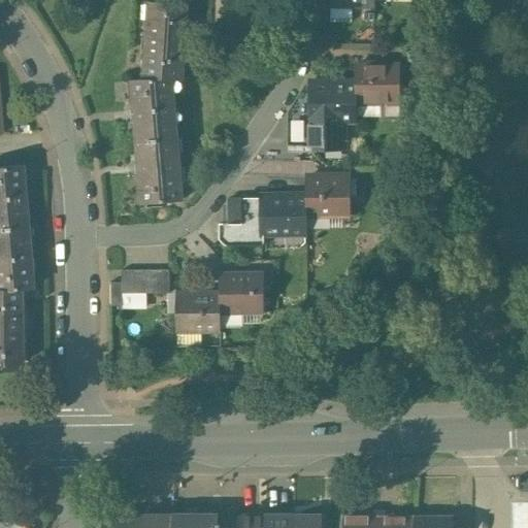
[(146,31),(143,78),(132,79),(134,110),(139,172),(141,203),(179,200),(168,77),(182,78),(187,4),(151,1),(149,23),(147,23),(146,31)]
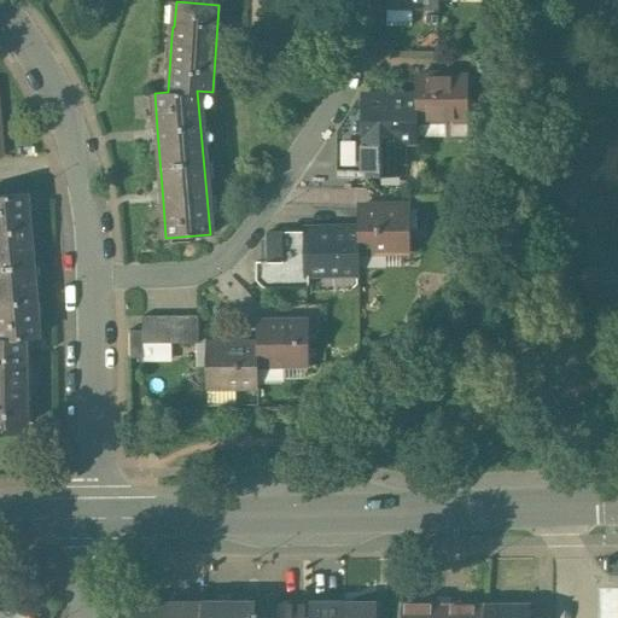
[(468,76),(417,76),(417,98),(417,121),(444,121),(468,121),(468,76)]
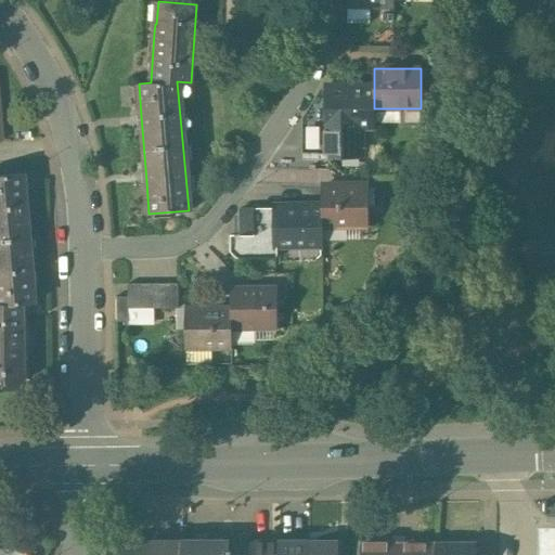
[(339,88),(327,88),(327,117),(327,128),(328,128),(359,128),(374,128),(374,108),(374,88),(362,88),(339,88)]
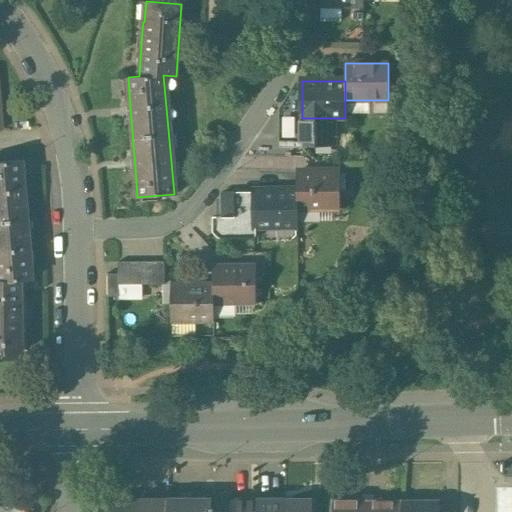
[(388,100),(368,100),(369,116),(388,116),(388,100)]
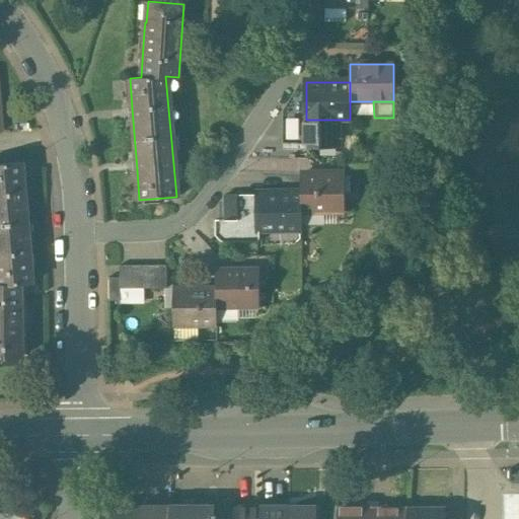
[(306,120),(306,109),(283,110),(282,123),(307,123),(307,120),(306,120)]
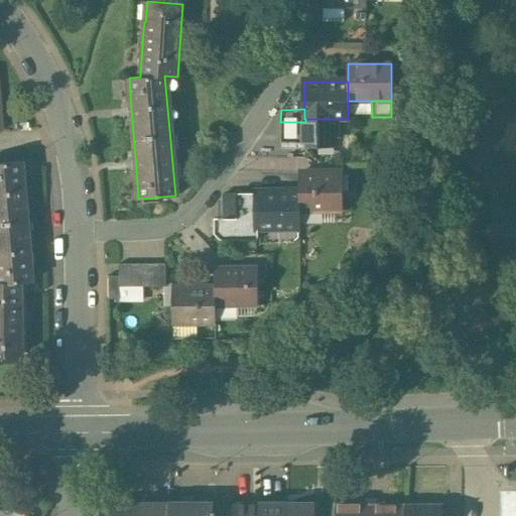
[(334,119),(305,119),(305,122),(305,135),(309,135),(309,136),(314,142),(334,142),(334,119)]
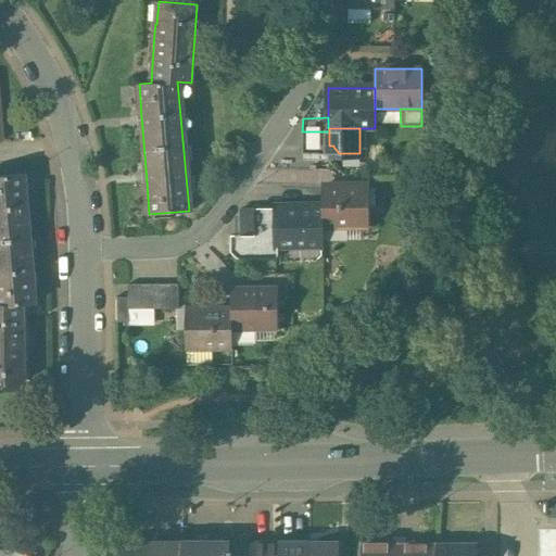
[(329,146),(329,131),(302,131),(302,153),(329,153),(329,146)]
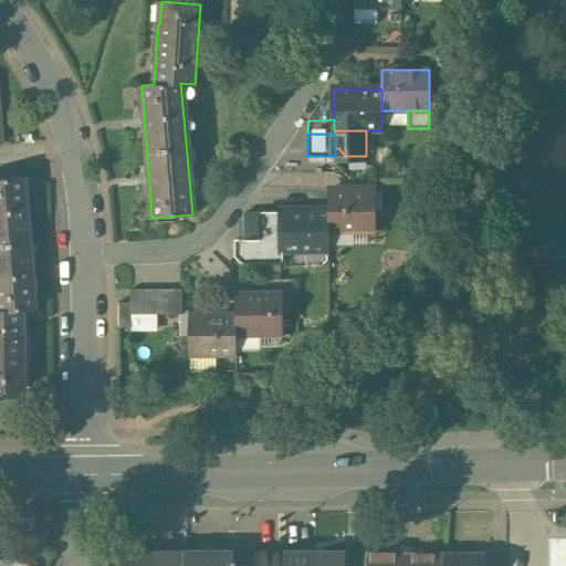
[(17,177),(0,178),(0,390),(14,390),(14,367),(18,367),(18,359),(18,350),(13,350),(12,328),(17,328),(17,308),(30,308),(27,275),(20,210),(17,177)]
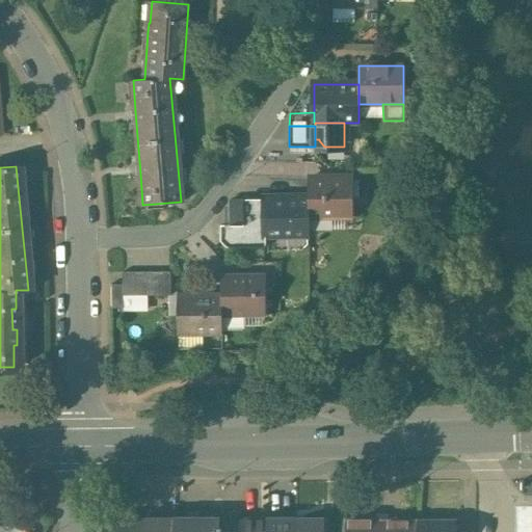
[(352,180),(309,180),(309,198),(309,218),(352,218),(352,180)]
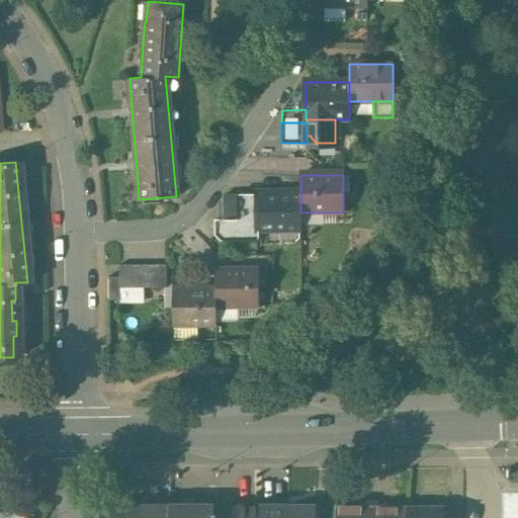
[(300,193),(257,193),(257,194),(257,231),(258,231),(300,230),(300,212),(300,193)]
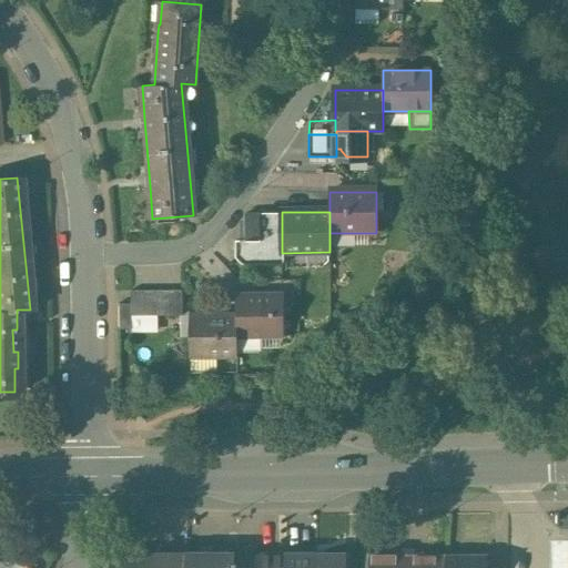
[(282,213),(259,213),(259,214),(259,241),(244,241),(235,241),(235,257),(242,264),(283,264),(283,253),(282,253),(282,213)]
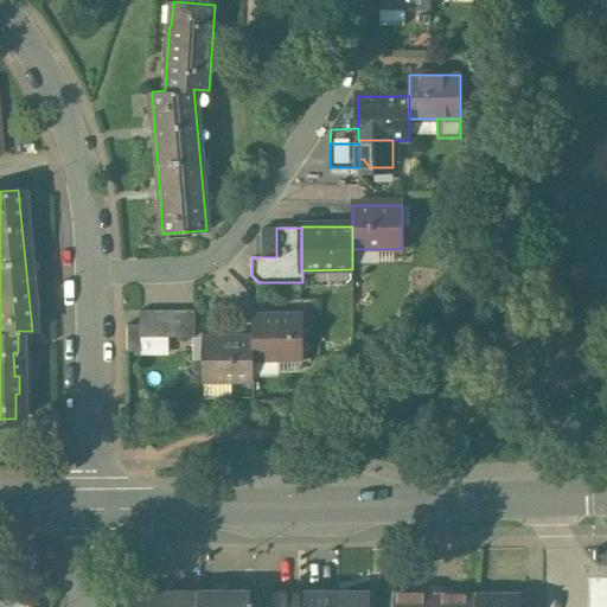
[(276,229),(261,229),(261,257),(276,257),(276,229)]
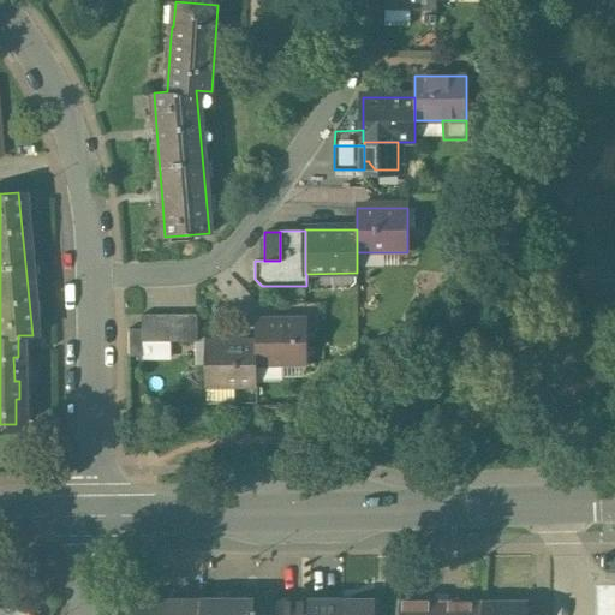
[(155,342),(155,316),(141,316),(141,330),(142,344),(155,342)]
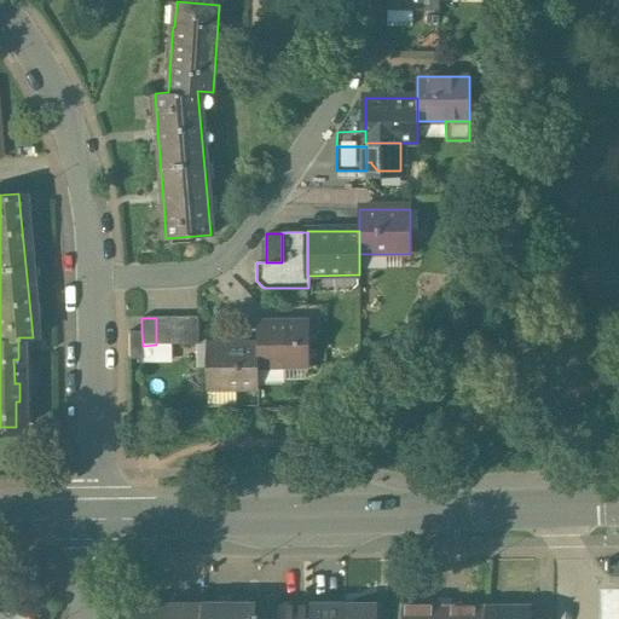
[(171,345),(171,318),(156,318),(156,345),(171,345)]
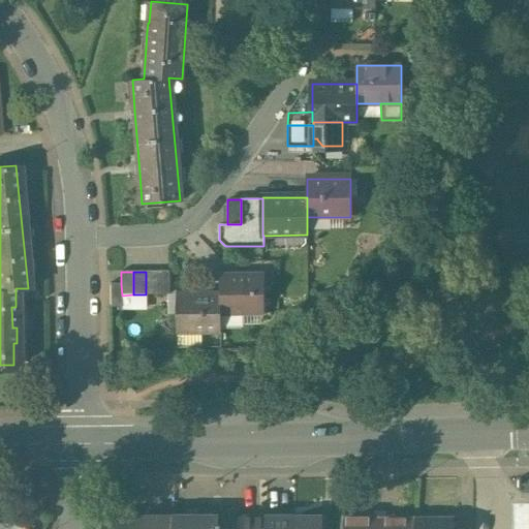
[(157,272),(146,272),(146,294),(157,294),(157,272)]
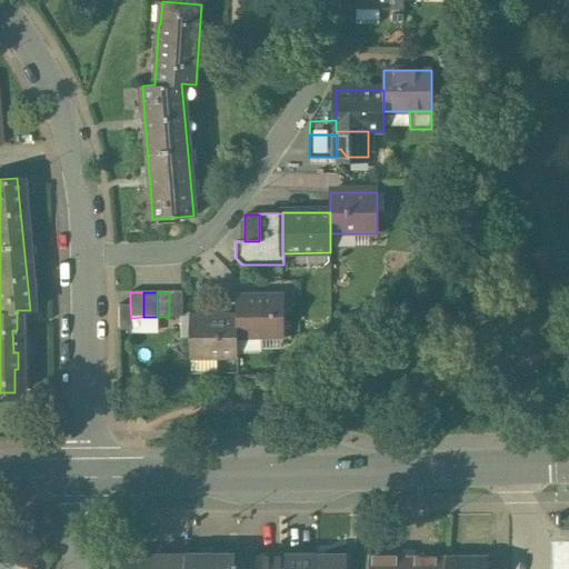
[(182,317),(181,292),(169,292),(169,317),(182,317)]
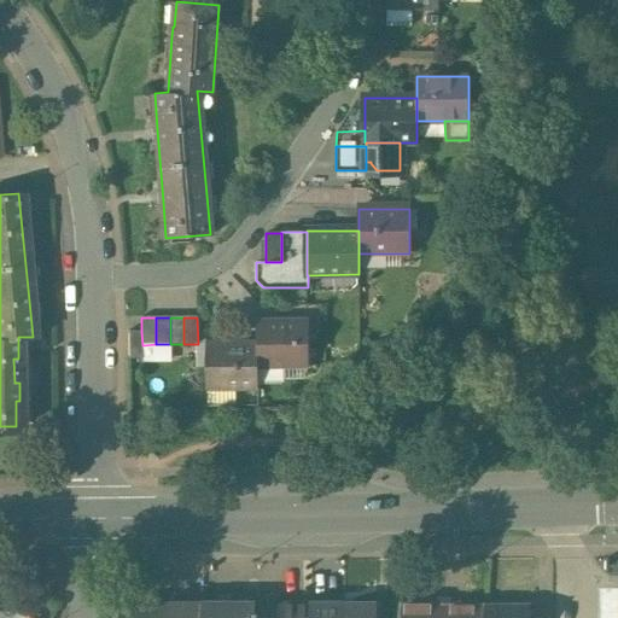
[(309,321),(256,322),(256,344),(257,344),(257,366),(310,366),(309,321)]
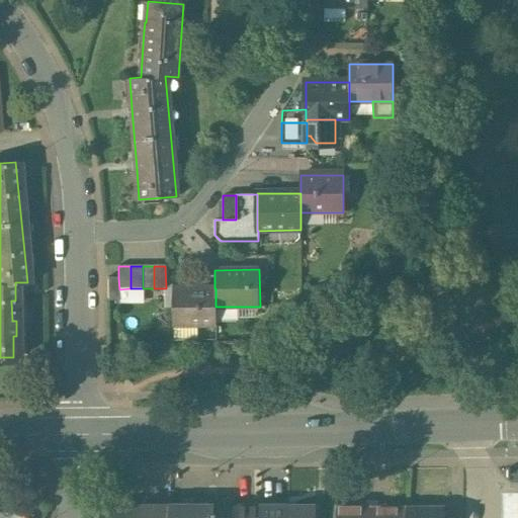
[(119,289),(118,278),(106,278),(107,301),(119,301),(119,289)]
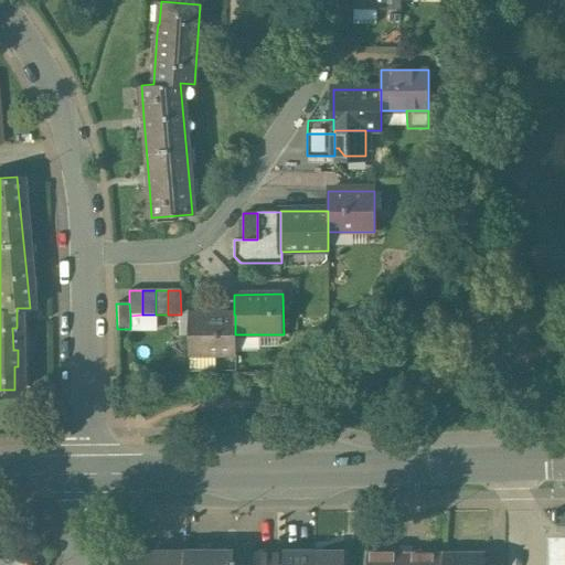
[(234,315),(189,315),(189,355),(235,355),(235,334),(235,315),(234,315)]
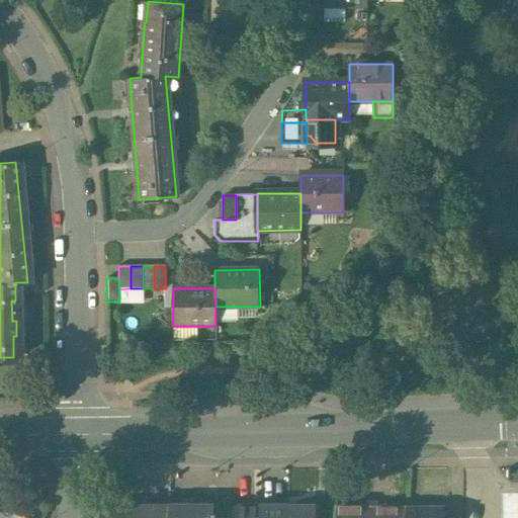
[(501,517),(517,517),(517,492),(501,493),(501,517)]
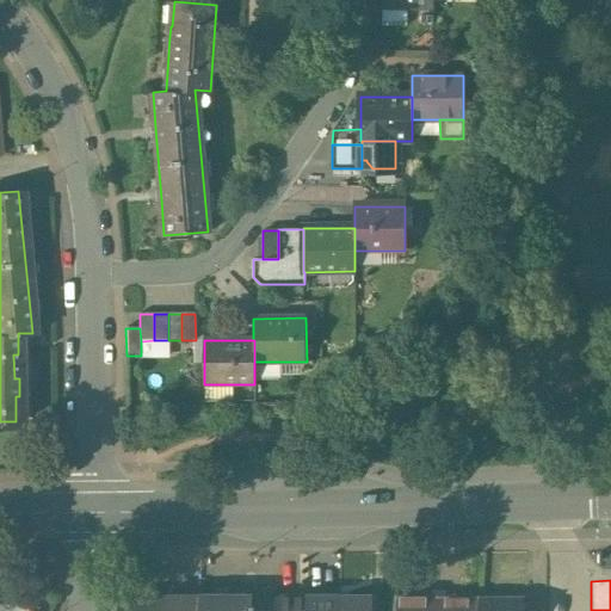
[(0,610),(38,610),(41,608),(0,596),(0,610)]
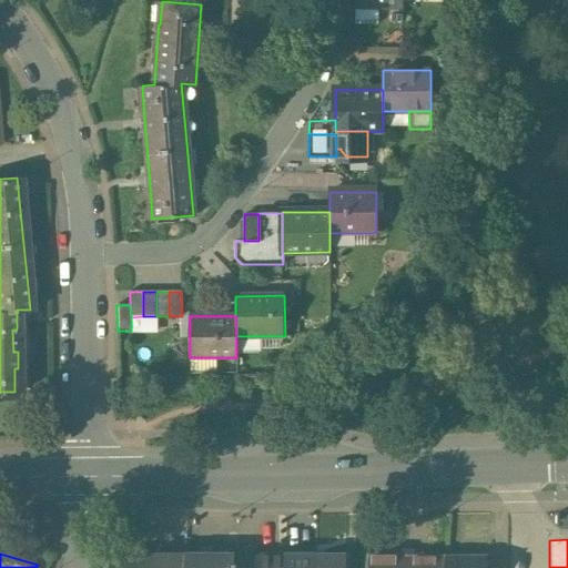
[(149,567),(149,555),(115,554),(110,567),(149,567)]
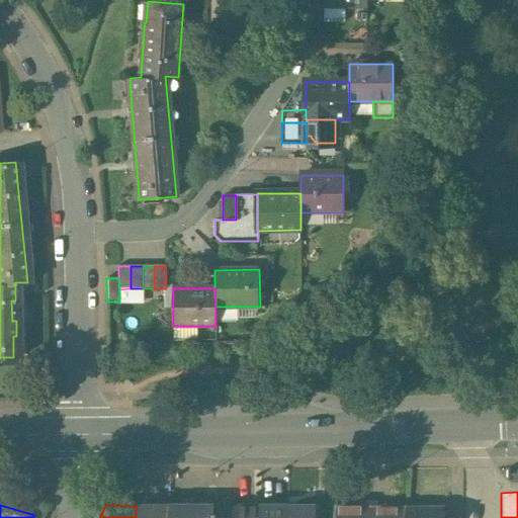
[(168,517),(169,506),(136,506),(136,517),(168,517)]
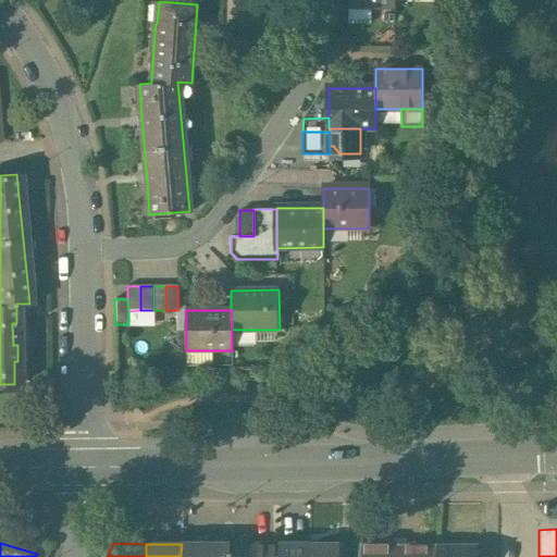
[(229,556),(229,544),(182,544),(181,556),(229,556)]
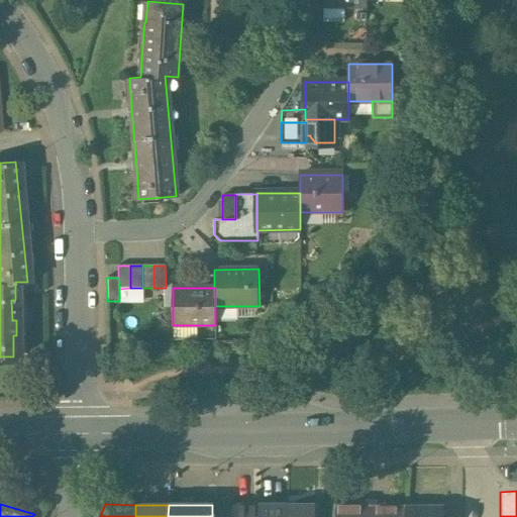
[(260,516),(260,505),(233,505),(232,516),(260,516)]
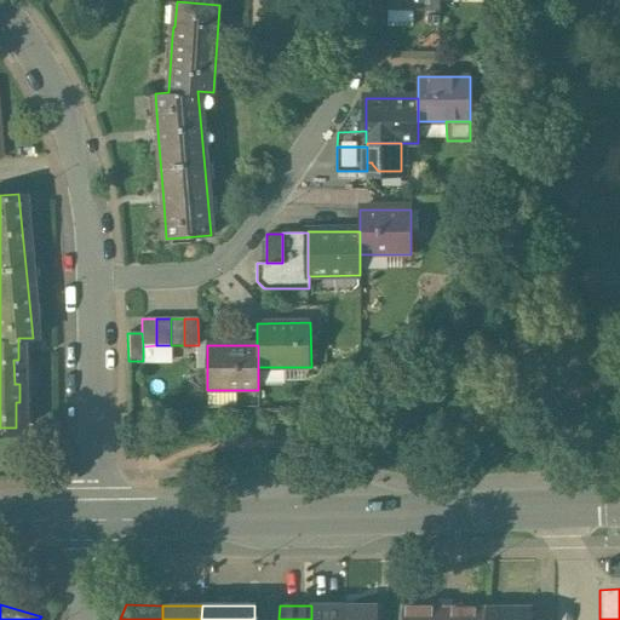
[(343,619),(344,606),(311,606),(311,619),(343,619)]
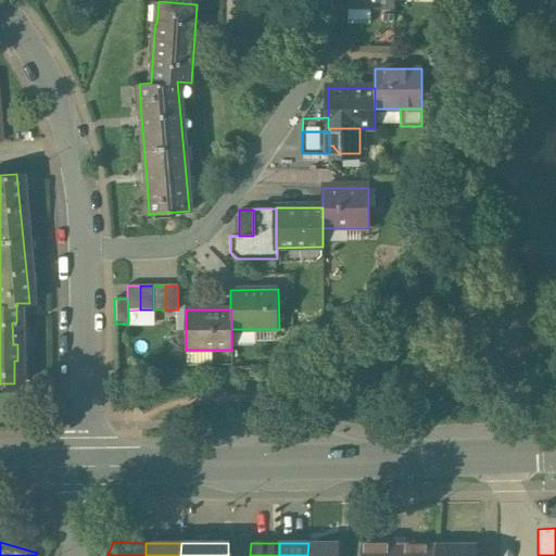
[(338,555),(339,543),(308,543),(307,555),(338,555)]
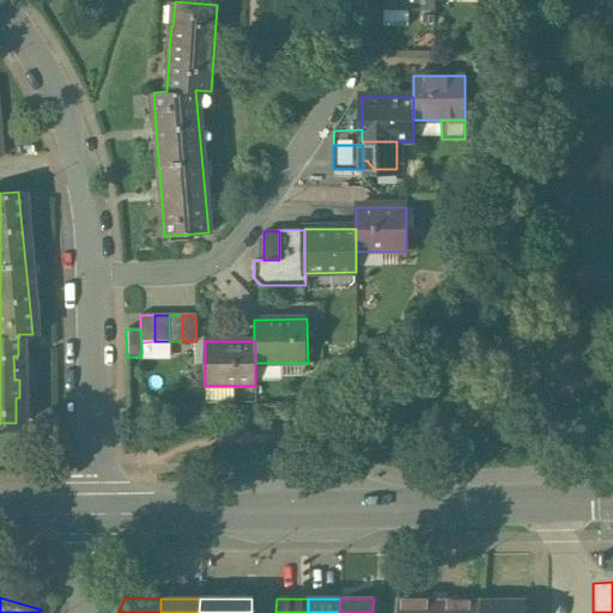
[(439,612),(439,599),(399,599),(399,612),(439,612)]
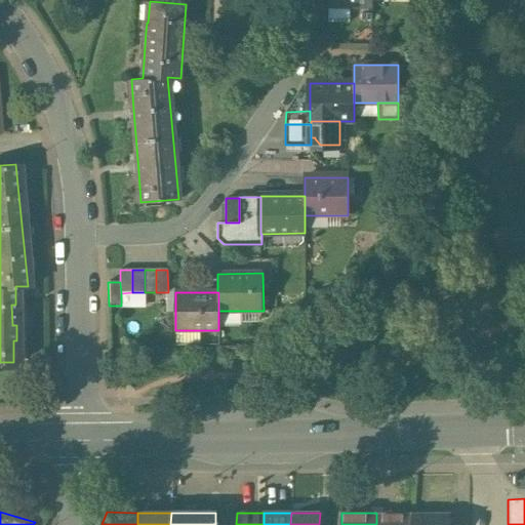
[(410,524),(412,514),(376,513),(376,524),(410,524)]
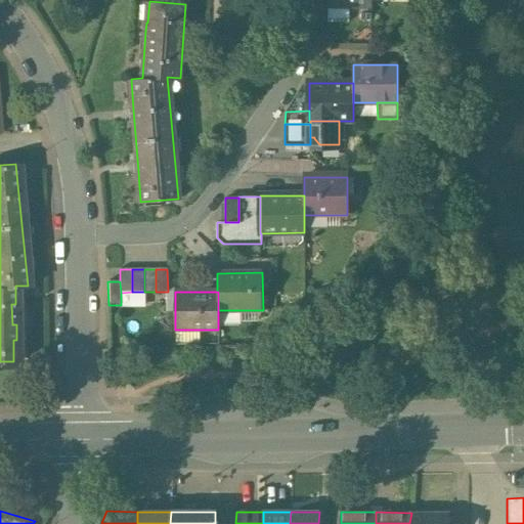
[(449,523),(449,513),(411,513),(409,523),(449,523)]
